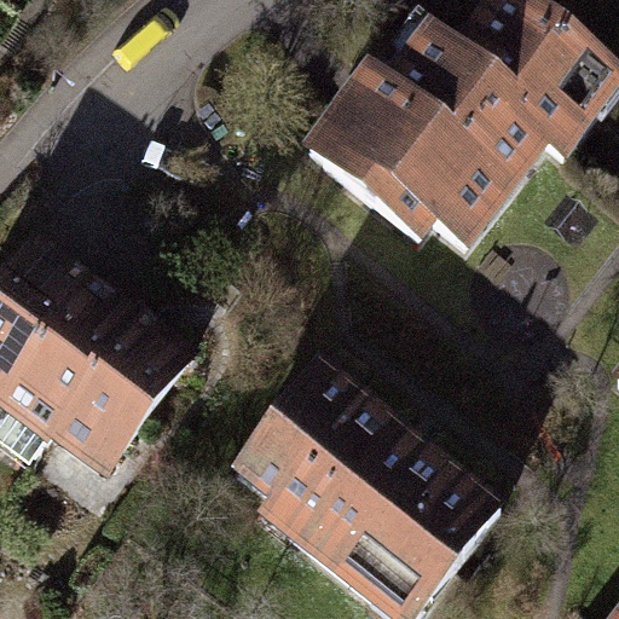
[(371,81),(311,155),(416,242),(432,224),(461,248),(543,149),(560,162),(596,116),(583,106),(607,76),(514,0),(504,0),(468,45),(482,57),(472,71),(433,40),(388,94),(371,81)]
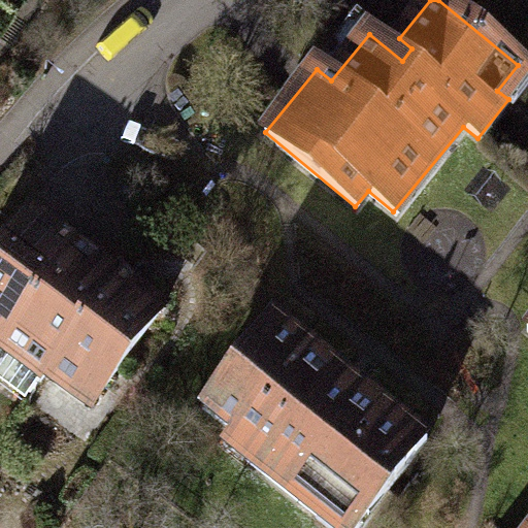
[(0,377),(26,397),(46,368),(116,275),(30,213),(0,253),(0,377)]
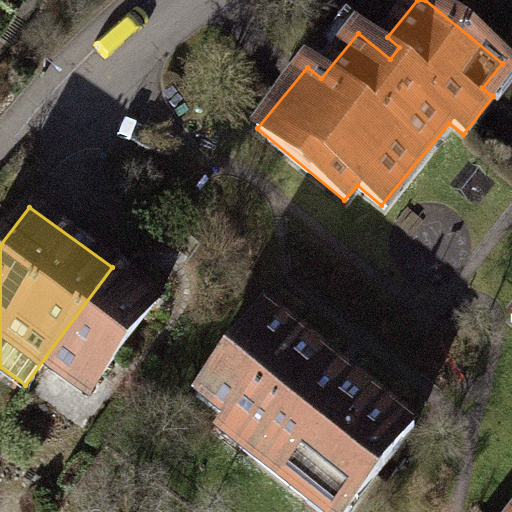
[(145,222),(112,267),(156,299),(189,254),(145,222)]
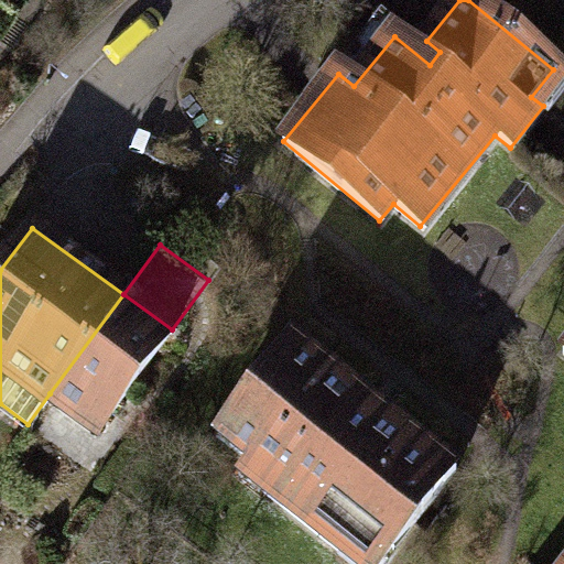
[(98,429),(172,329),(123,294),(50,393),(98,429)]
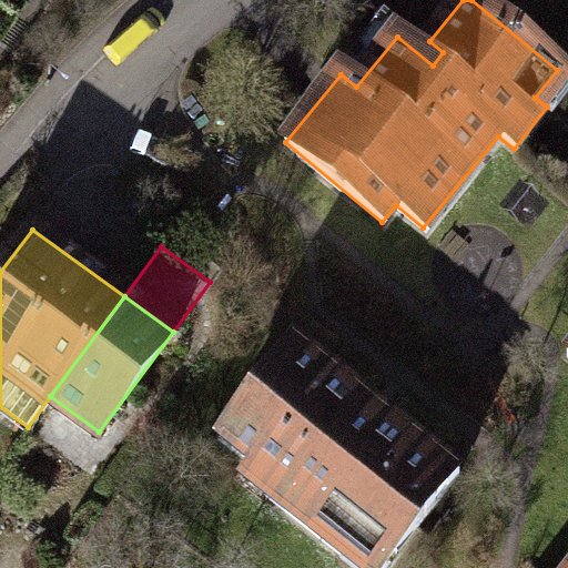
[(273,373),(221,438),(269,477),(261,488),(346,557),(355,545),(383,567),(456,476),(301,352),(280,377),(273,373)]
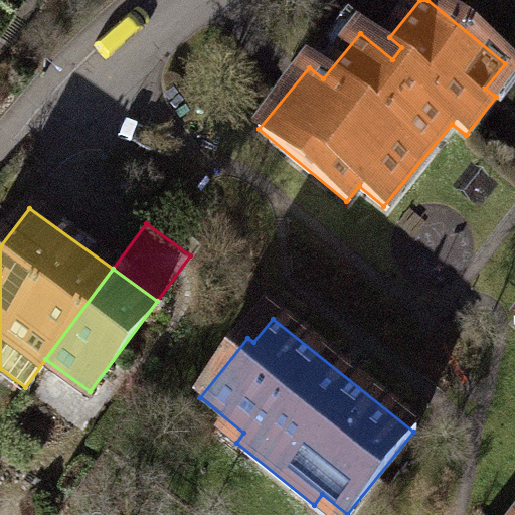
All buildings are outlined.
